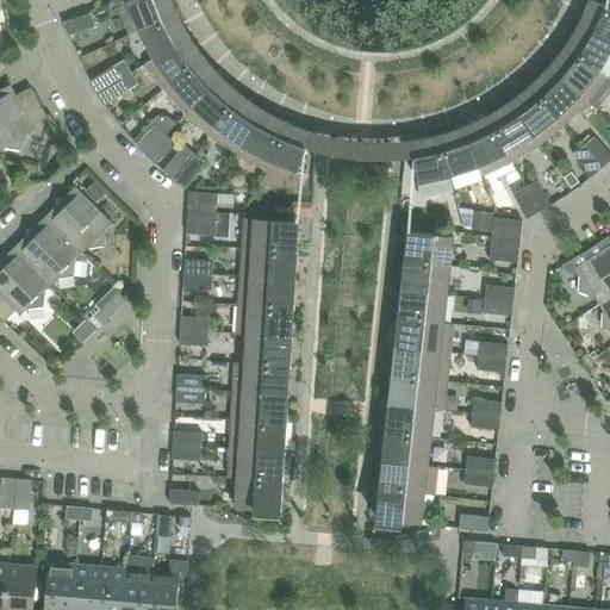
[(130,36),(139,31),(176,14),(176,13),(175,13),(169,0),(131,0),(118,5),(130,36)]
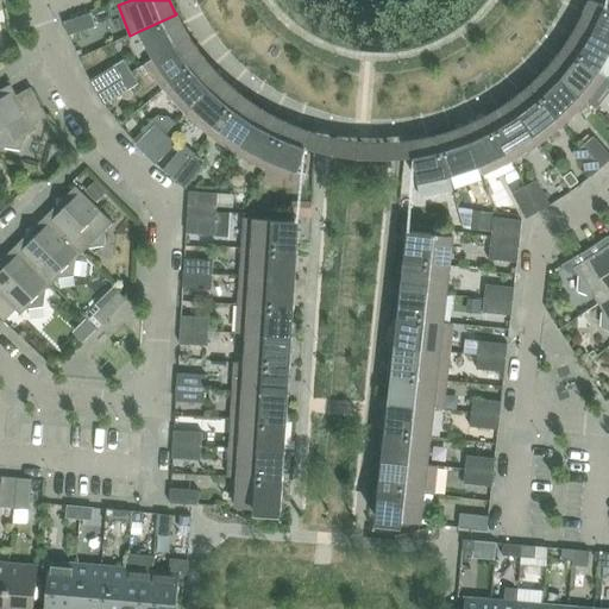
[(578,24),(578,26),(608,42),(608,8),(590,1),(589,4),(579,25),(578,24)]
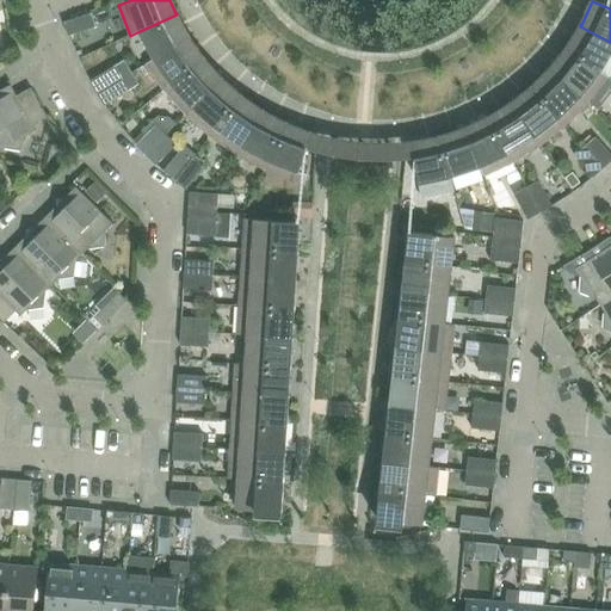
[(63,23),(68,36),(96,28),(91,13),(63,23)]
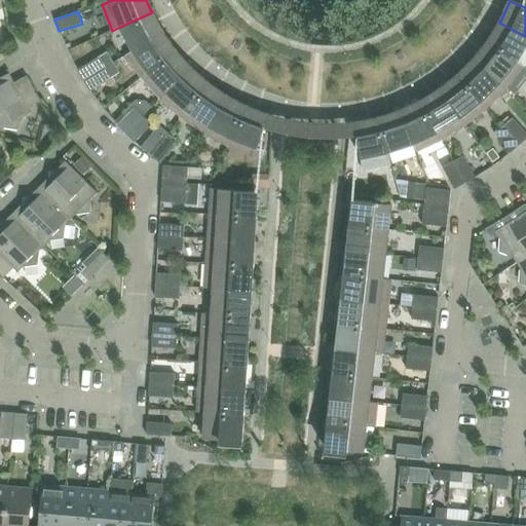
[(120,29),(133,50),(163,32),(162,31),(161,31),(152,13),(153,13),(152,12),(120,27),(120,29)]
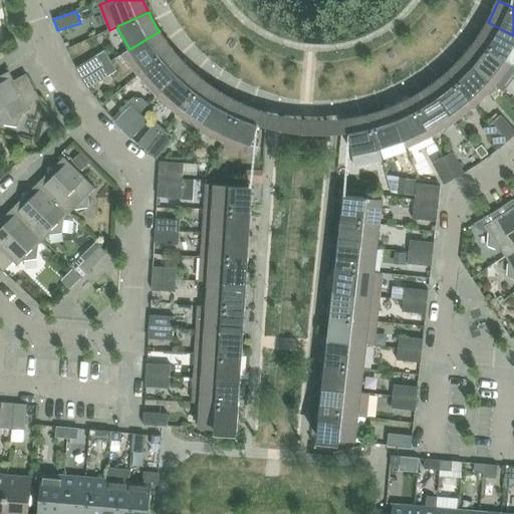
[(477,39),(476,40),(505,60),(506,59),(513,45),(513,35),(488,22),(487,23),(488,23),(477,39)]
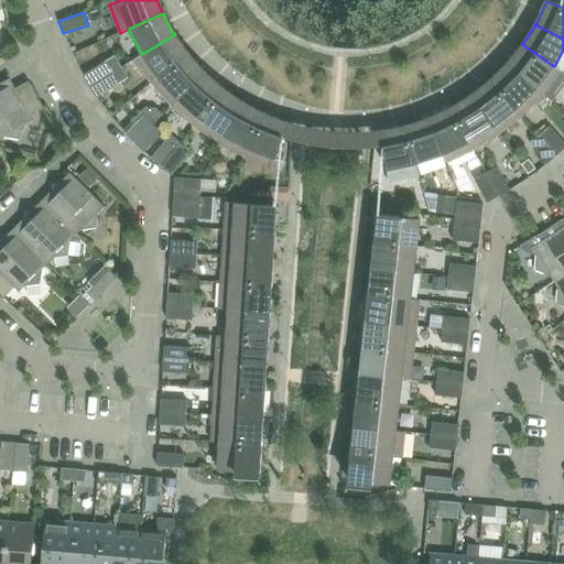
[(151,84),(159,78),(188,54),(187,53),(175,35),(175,34),(142,54),(134,58),(151,84)]
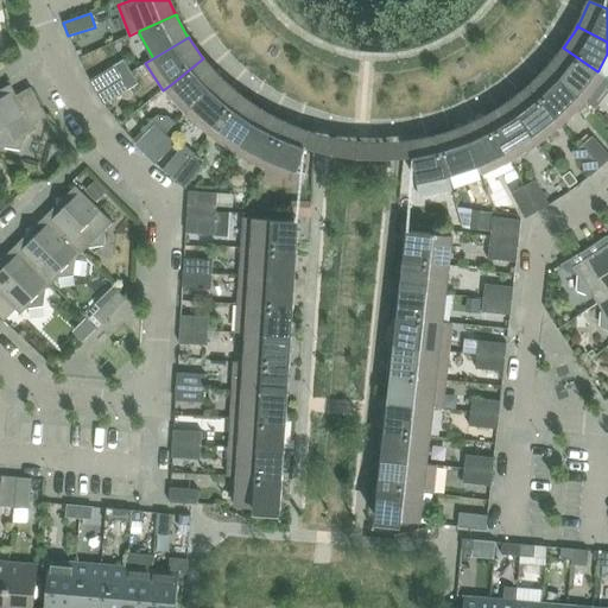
[(549,67),(548,68),(586,102),(606,77),(597,71),(563,48),(563,49),(563,50),(549,68),(549,67)]
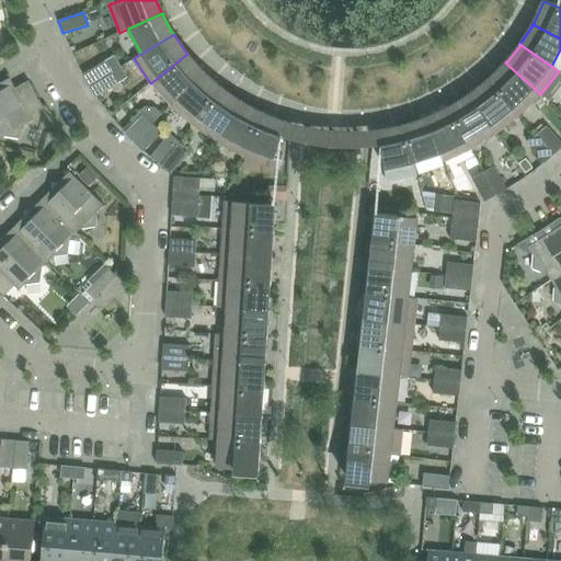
[(170,105),(176,99),(204,72),(203,70),(203,71),(189,55),(187,54),(158,78),(150,83),(170,105)]
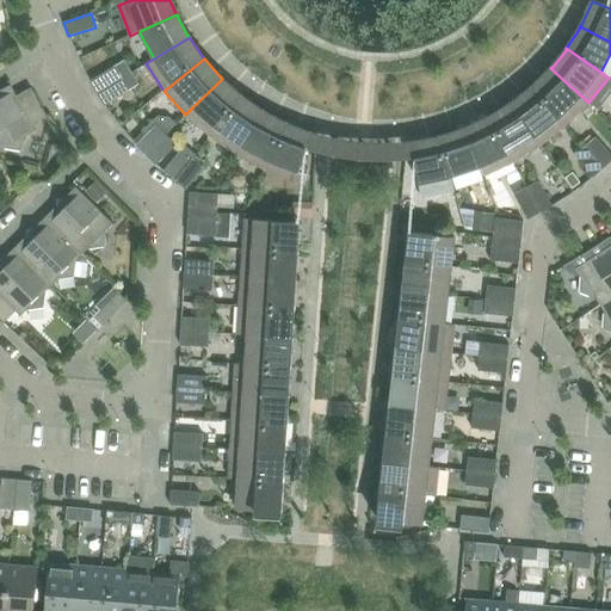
[(90,82),(97,94),(122,79),(115,67),(90,82)]
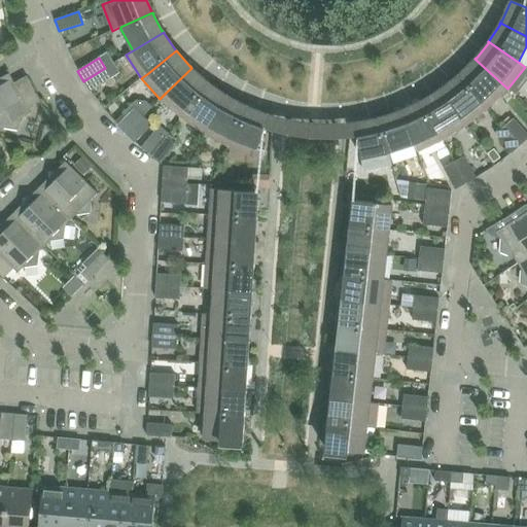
[(459,74),(458,75),(488,108),(507,89),(475,59),(473,60),(473,61),(459,74)]
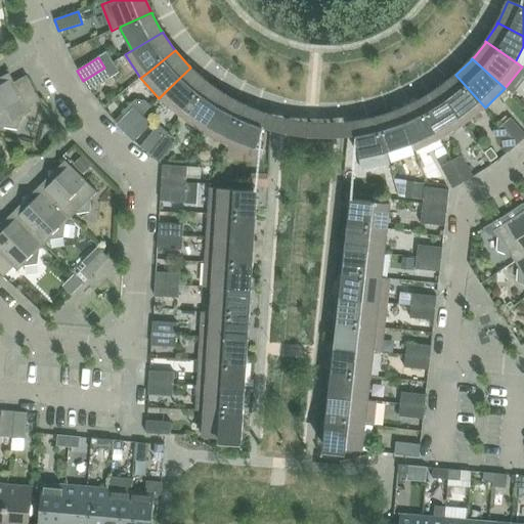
[(104,68),(83,81),(89,91),(111,78),(104,68)]
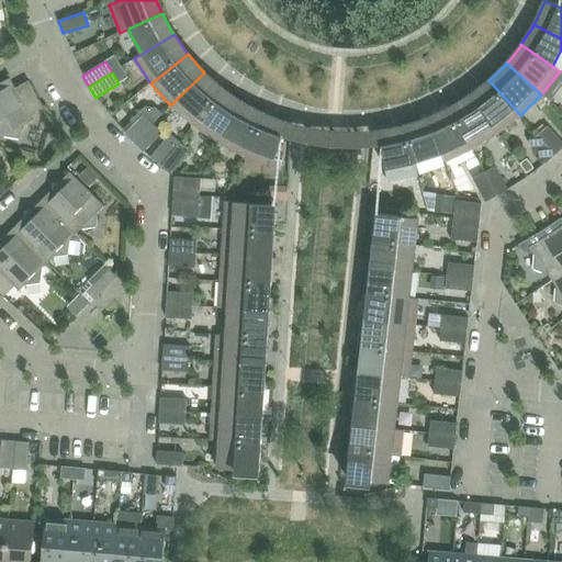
[(193,125),(199,119),(223,88),(222,87),(221,88),(205,74),(204,72),(177,99),(170,105),(193,125)]
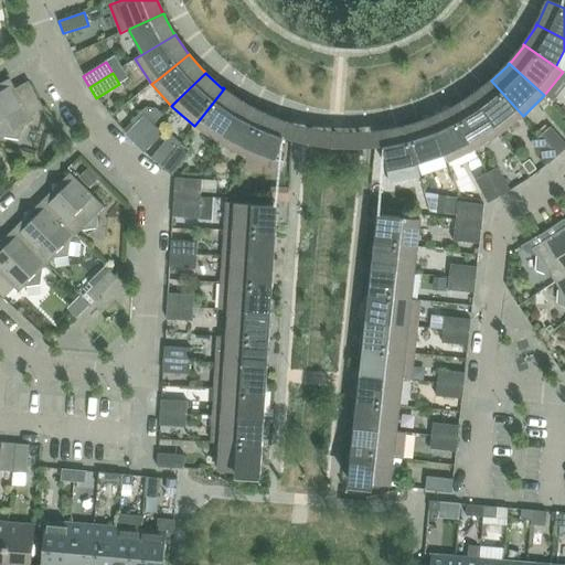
[(10,80),(0,84),(0,138),(4,136),(18,139),(23,127),(32,121),(29,116),(43,109),(29,82),(14,88),(10,80)]
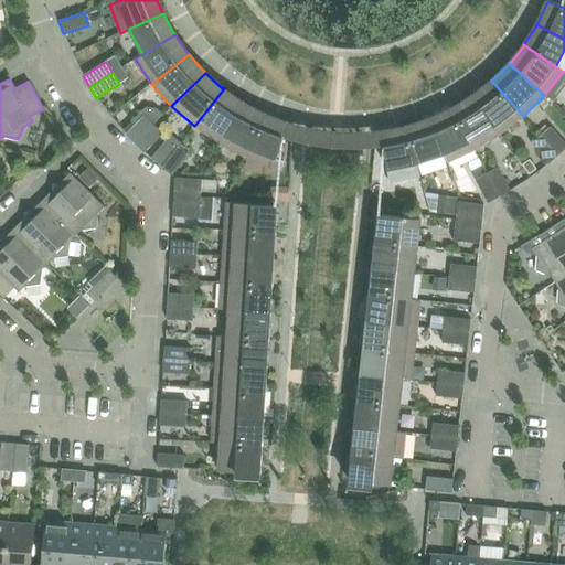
[(473,95),(472,96),(494,128),(499,135),(523,116),(491,81),(490,82),(491,82),(473,95)]
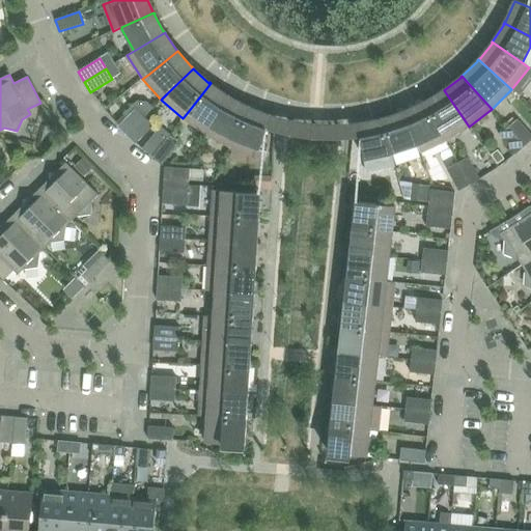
[(188,112),(183,118),(205,134),(210,128),(229,96),(227,95),(227,96),(211,84),(212,84),(211,83),(188,112)]
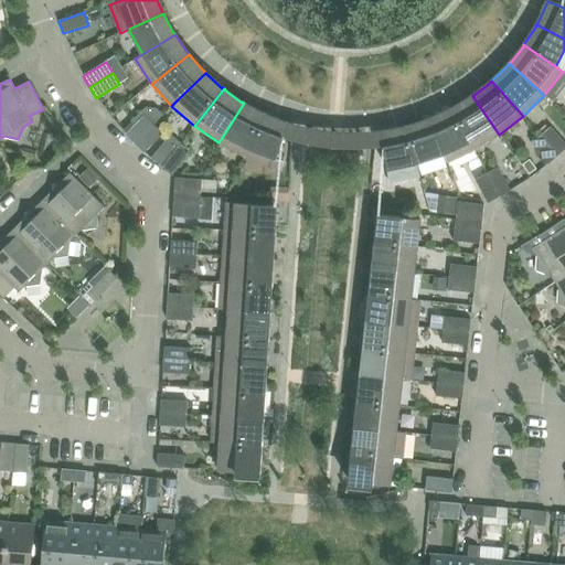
[(452,108),(451,108),(473,150),(499,135),(494,128),(472,96),(470,97),(471,97),(452,108)]
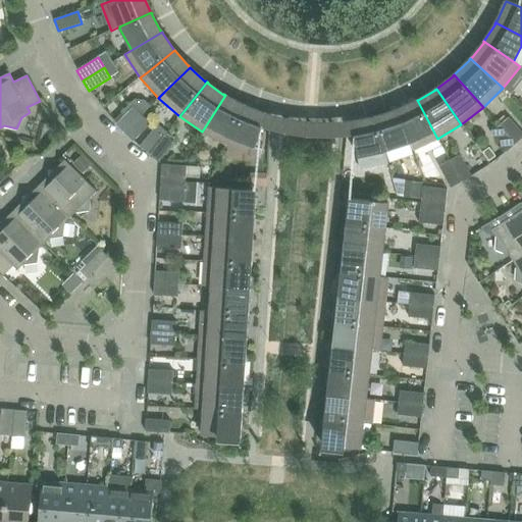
[(202,132),(226,145),(245,105),(244,105),(225,96),(226,96),(225,95),(206,125),(202,132)]
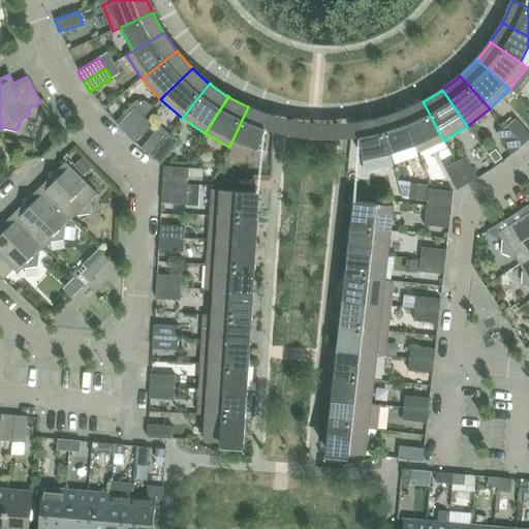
[(402,112),(415,145),(418,152),(443,141),(423,101),(422,102),(403,112),(403,111),(402,112)]
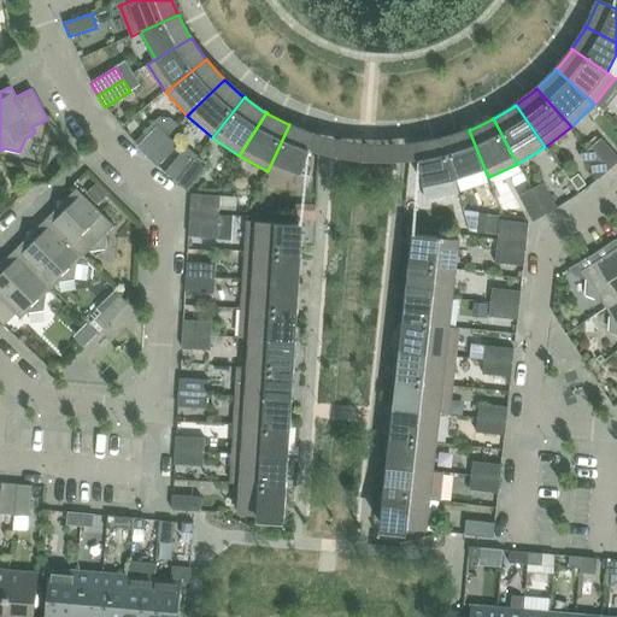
[(289,124),(268,171),(299,183),(307,186),(311,171),(304,169),(315,135),(312,134),(291,125),(289,124)]
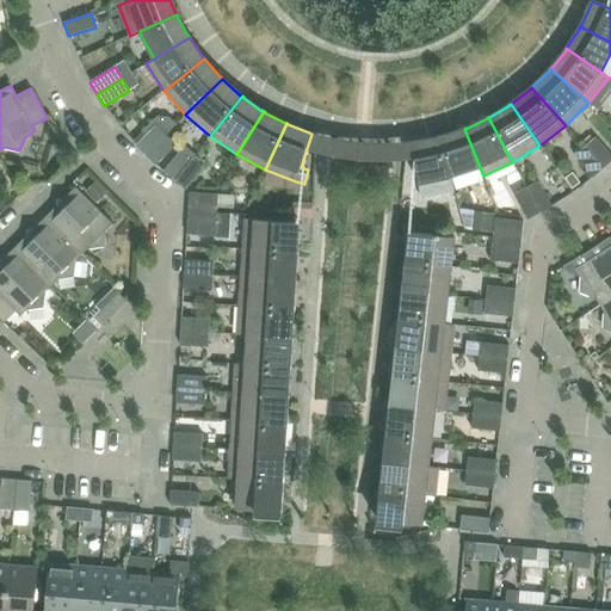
[(136,146),(146,155),(166,135),(156,125),(136,146)]
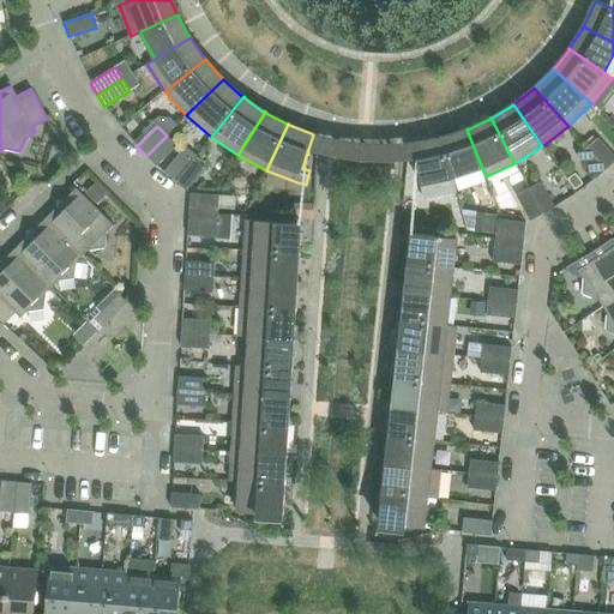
[(443,137),(441,137),(452,178),(453,178),(482,168),(467,130),(465,130),(465,131),(444,138),(443,137)]
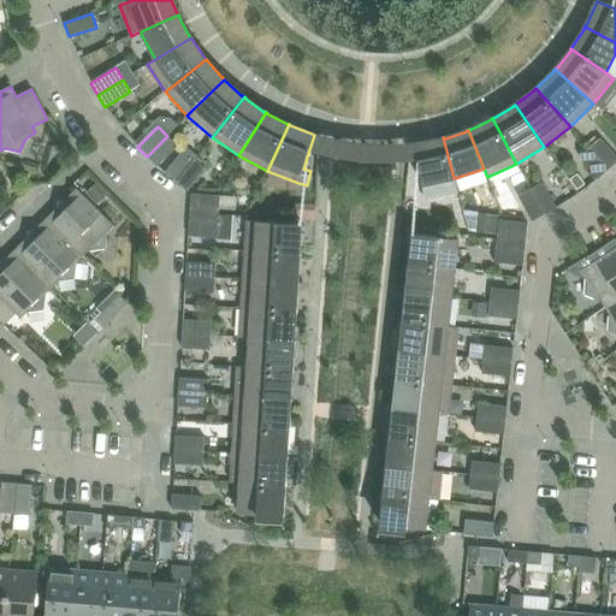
[(167,136),(147,157),(157,166),(177,146),(167,136)]
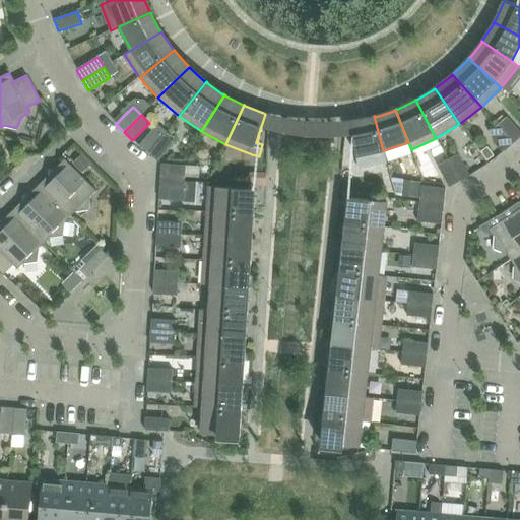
[(383,150),(374,116),(373,117),(353,121),(351,121),(356,156),(383,150)]
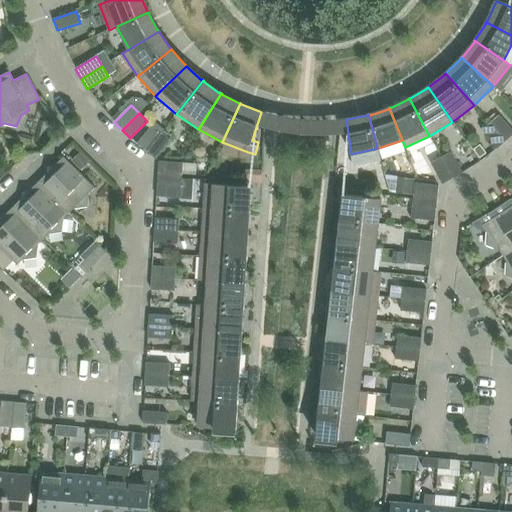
[(511,130),(499,115),(490,123),(506,141),(511,135),(511,130)]
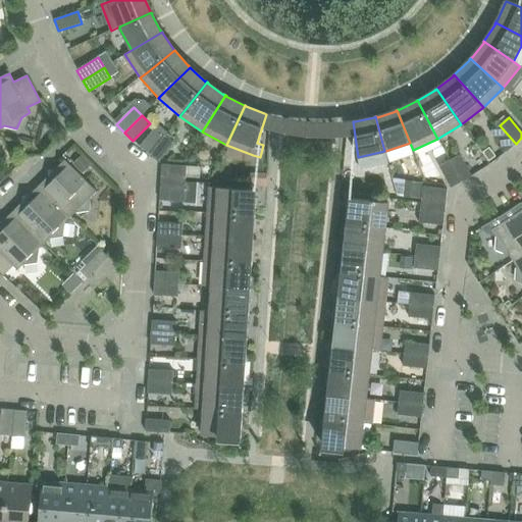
[(490,134),(507,152),(516,144),(500,125),(490,134)]
